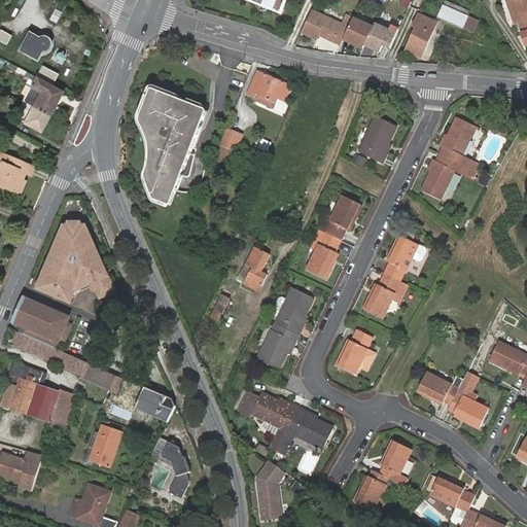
[(243,0),(283,14),(288,0),(243,0)]
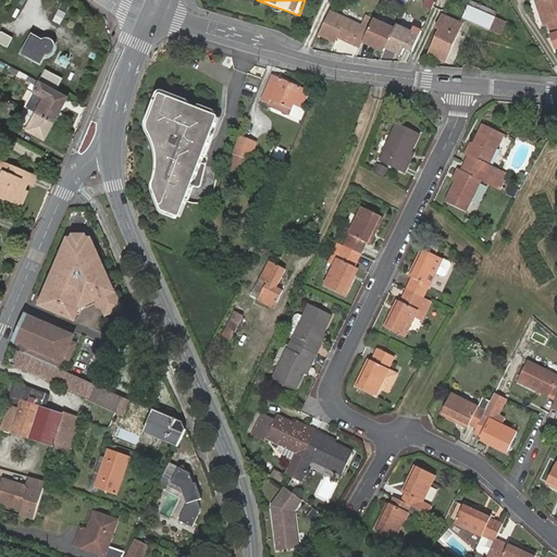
[(556,0),(545,0),(536,3),(542,20),(545,17),(547,23),(556,49),(556,0)]
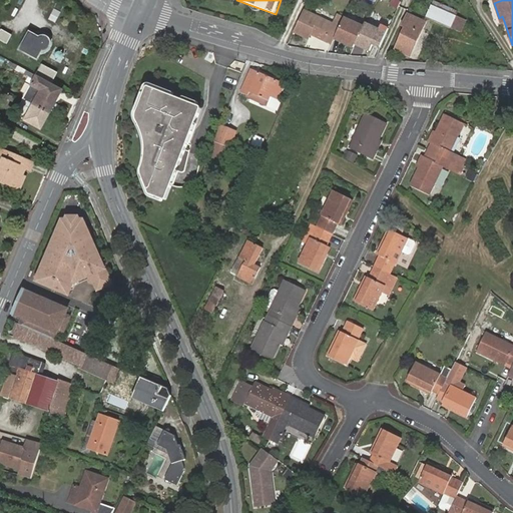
[(432,4),(427,16),(452,28),(457,15),(456,15),(458,11),(435,1),(433,5),(432,4)]
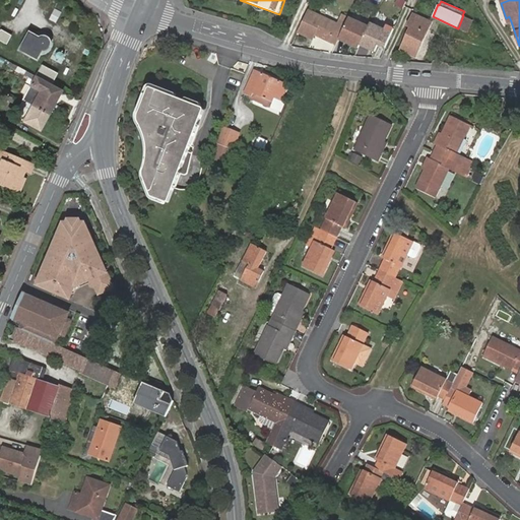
[(337,24),(309,11),(299,34),(314,40),(316,35),(336,45),(345,25),(338,22),(337,24)]
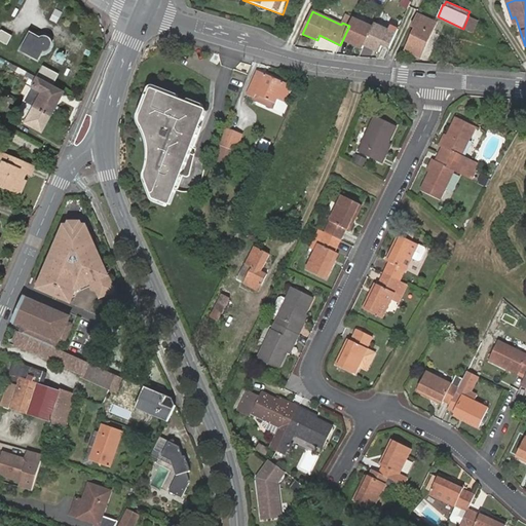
[(435,23),(418,15),(403,49),(420,58),(431,34),(430,33),(435,23)]
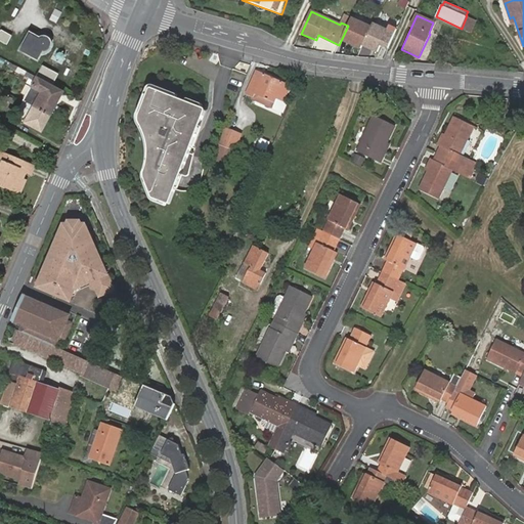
[(348,26),(342,40),(362,49),(363,45),(372,28),(352,18),(348,26)]
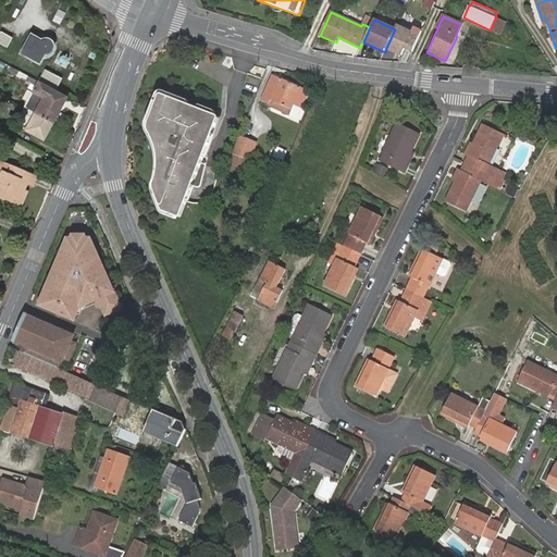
[(395,29),(386,48),(403,56),(406,48),(413,51),(422,32),(415,27),(412,33),(397,25),(395,29)]
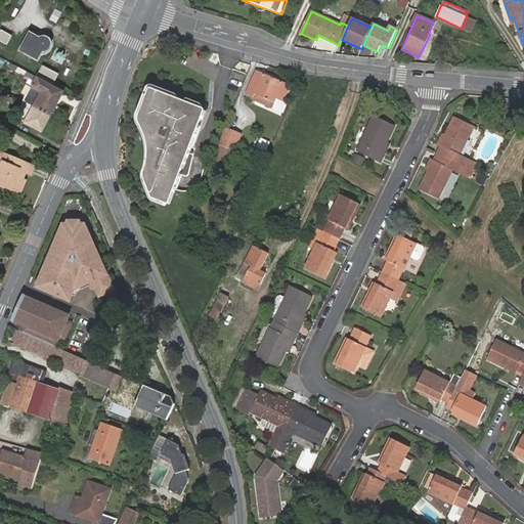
[(9,36),(0,30),(0,40),(5,44),(9,36)]
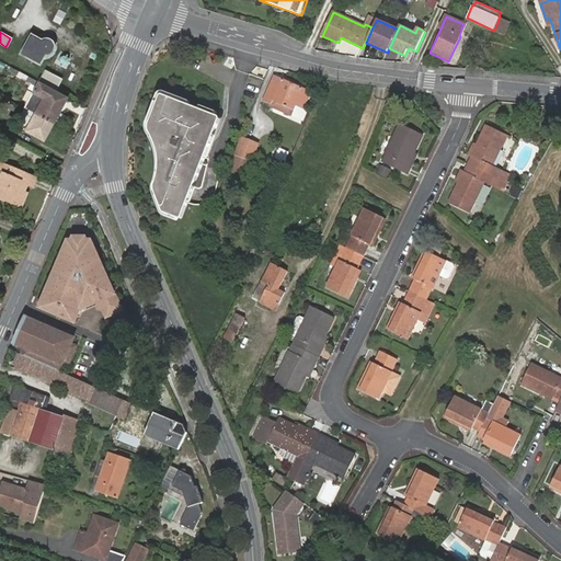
[(37,41),(29,36),(19,54),(37,63),(43,53),(44,54),(45,53),(47,53),(48,52),(49,49),(50,48),(50,47),(50,45),(50,44),(48,42),(47,39),(45,39),(42,39),(41,39),(37,41)]
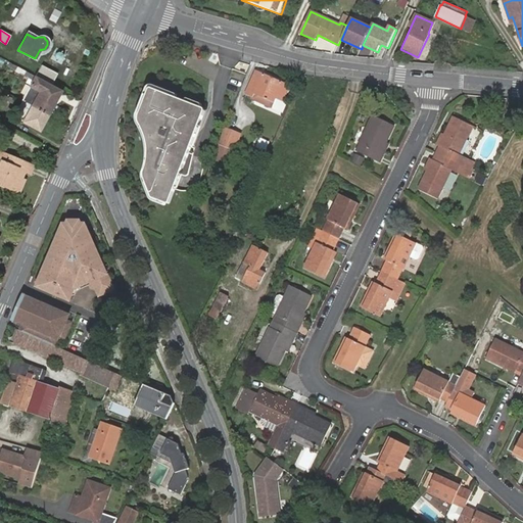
[(49,84),(51,85),(57,75),(41,65),(36,77),(49,84)]
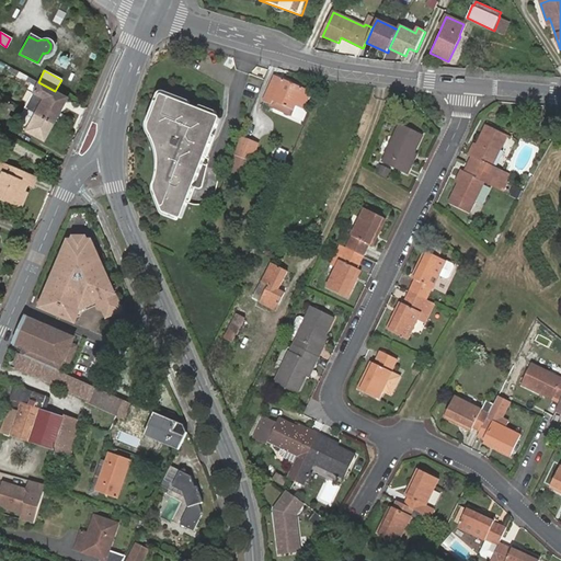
[(25,81),(27,76),(19,71),(16,76),(16,77),(25,81)]
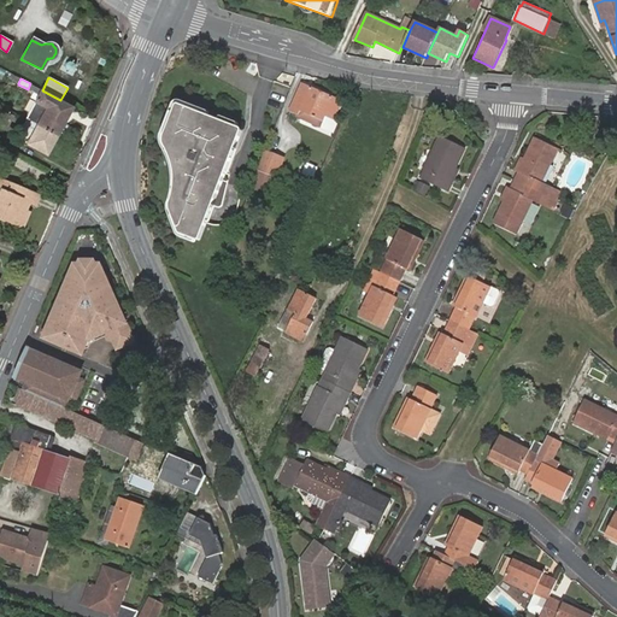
[(39,95),(27,119),(29,121),(56,135),(65,117),(52,110),(58,99),(42,90),(30,83),(28,89),(39,95)]
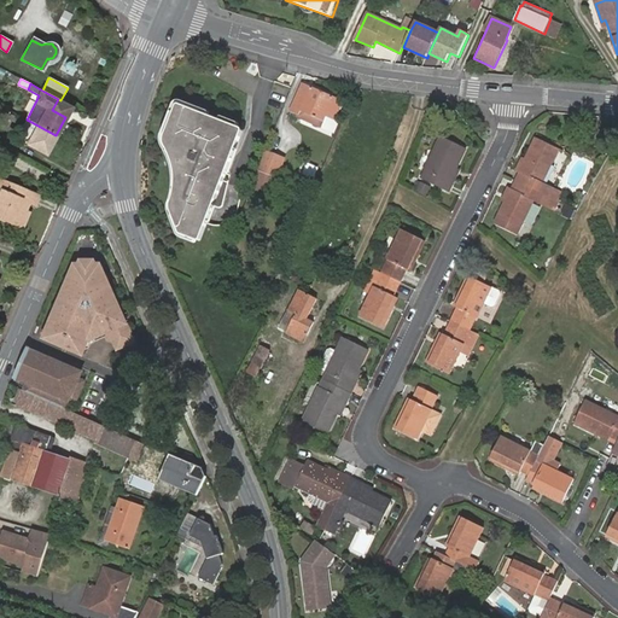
[(303,85),(291,111),(303,116),(302,118),(321,127),(326,116),(334,120),(343,101),(303,85)]
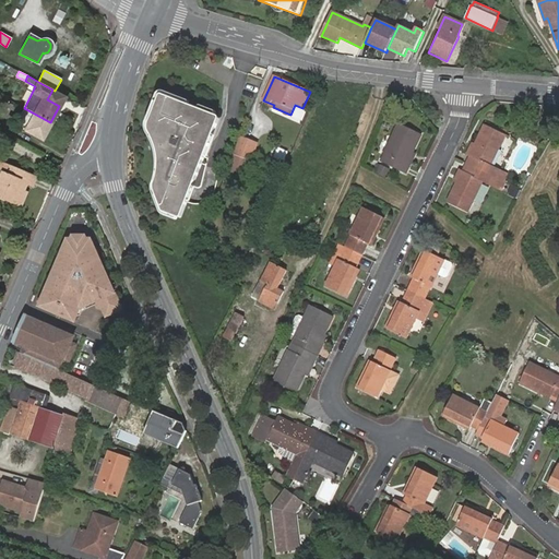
[(59,106),(64,95),(55,91),(52,90),(47,99),(59,106)]
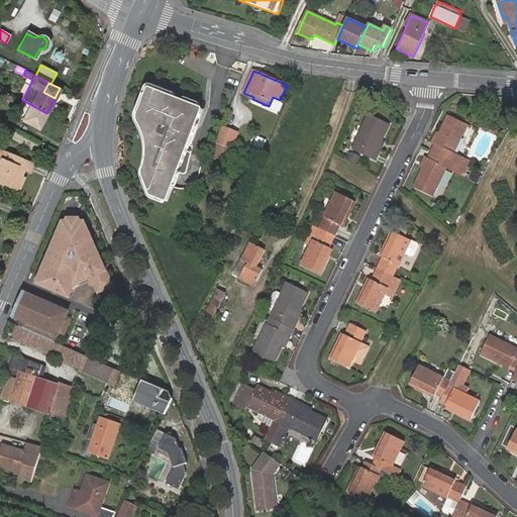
[(149,131),(151,139),(152,146),(152,154),(151,159),(149,164),(148,167),(145,170),(151,195),(168,202),(176,180),(203,110),(149,89),(139,114),(142,118),(146,125),(149,131)]
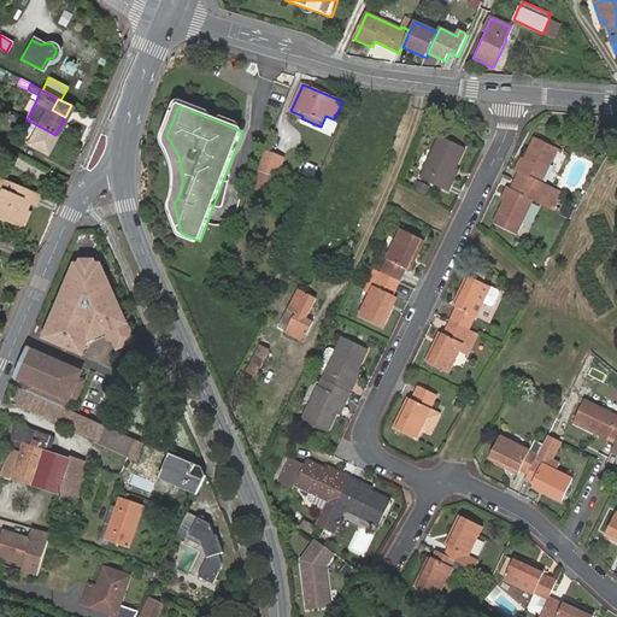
[(46,154),(56,135),(29,121),(22,131),(30,135),(25,144),(46,154)]
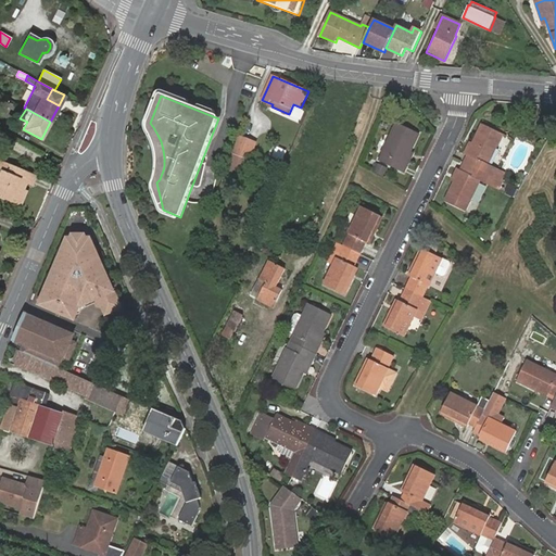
[(548,129),(551,118),(539,117),(538,128),(548,129)]
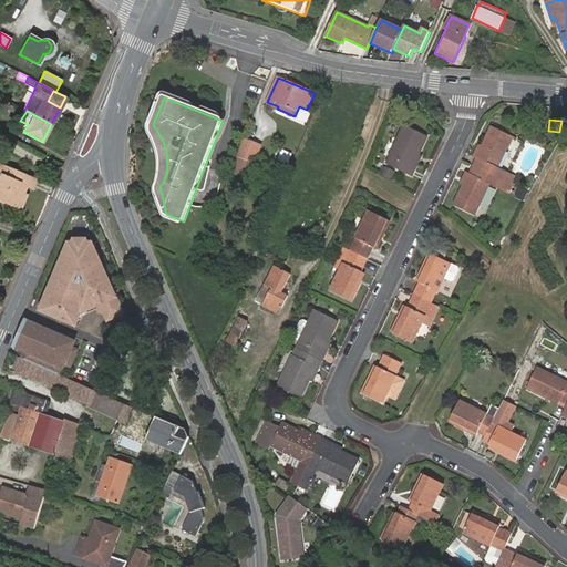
[(413,168),(420,154),(429,136),(404,125),(385,163),(412,176),(415,169),(413,168)]
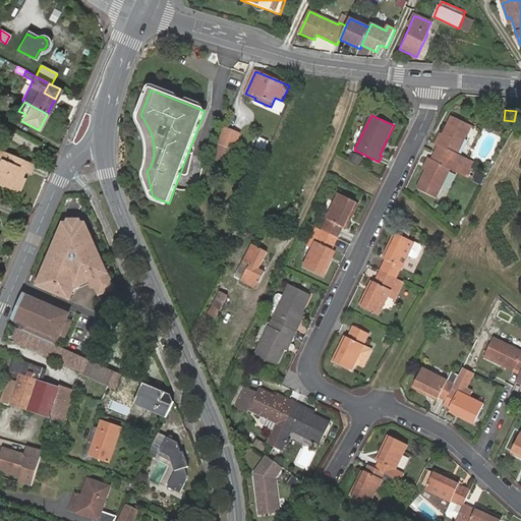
[(440,147),(437,154),(462,166),(465,159),(458,156),(472,126),(452,116),(444,134),(438,146),(440,147)]
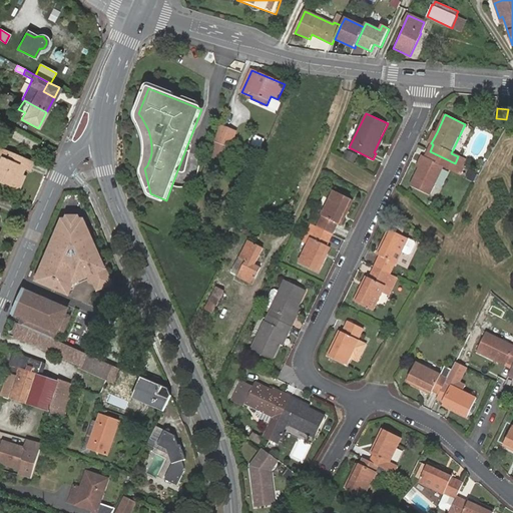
[(236,131),(220,125),(214,141),(229,147),(236,131)]
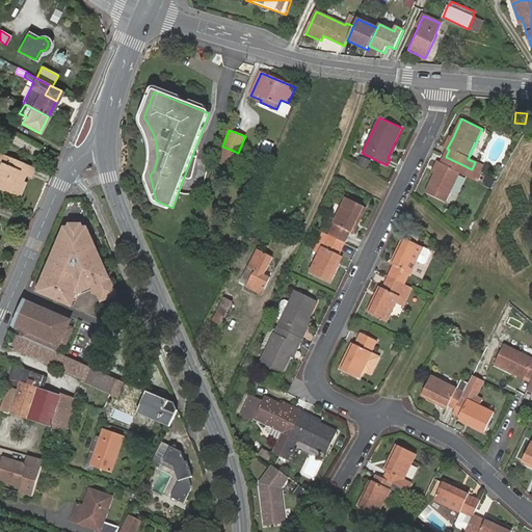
[(444,147),(447,149),(453,137),(449,135),(444,147)]
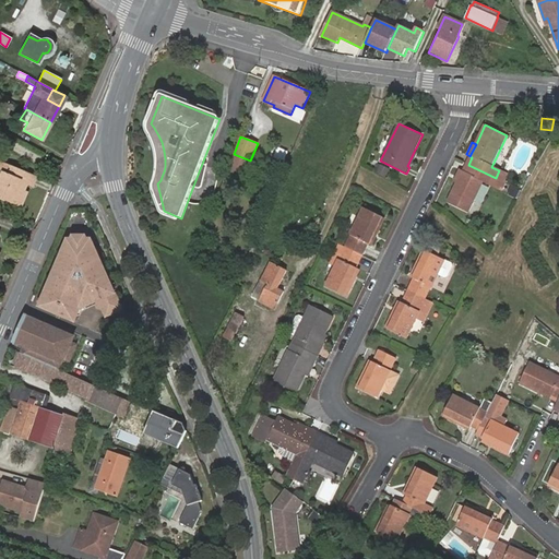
[(416,153),(414,152),(407,166),(409,167),(416,153)]
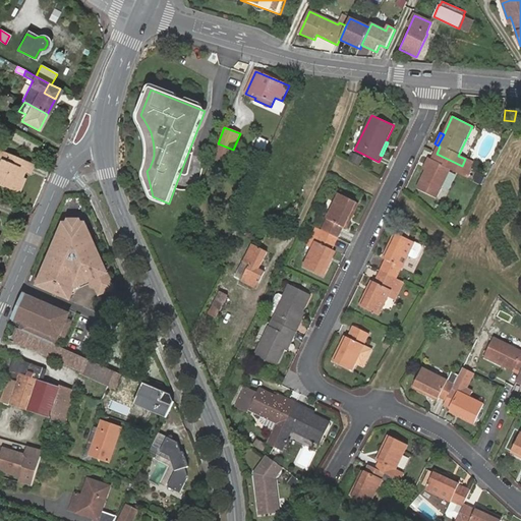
[(33,165),(0,151),(0,183),(19,191),(24,179),(21,178),(24,170),(30,172),(33,165)]
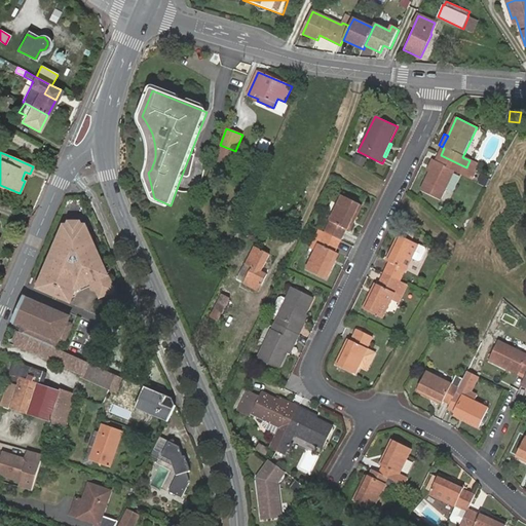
[(364,165),(367,159),(358,154),(353,160),(364,165)]
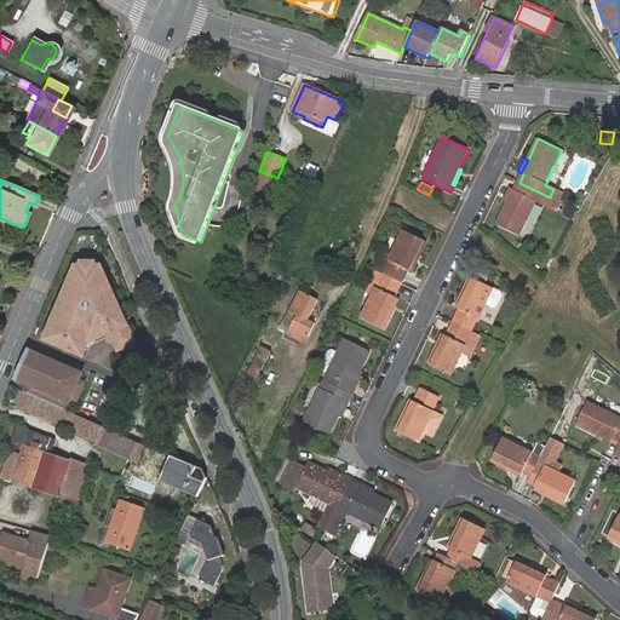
[(555,210),(558,202),(550,197),(520,183),(516,190),(514,189),(506,204),(495,224),(520,235),(537,201),(555,210)]
